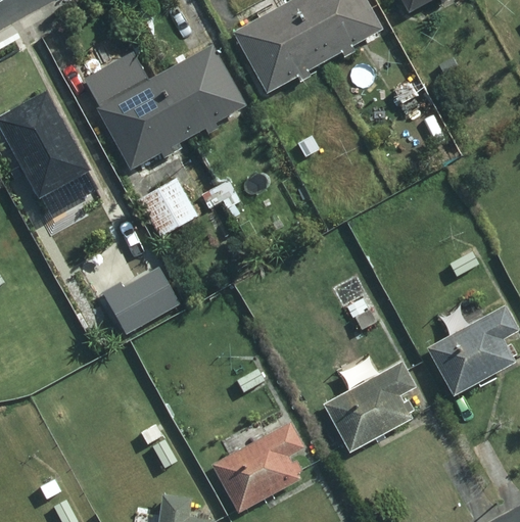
[(303,70),(326,59),(295,3),(293,0),(234,33),(266,92),(295,75),(298,81),(306,77),(303,70)]
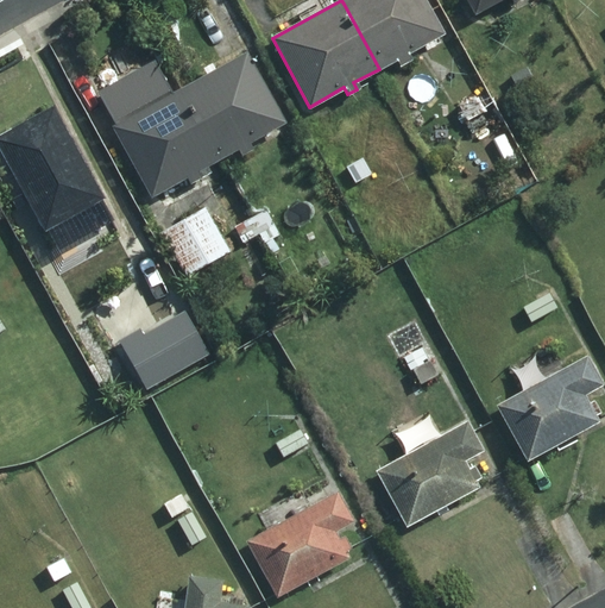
[(344,4),(379,69),(395,60),(398,66),(408,61),(403,54),(440,33),(421,0),(341,0),(344,4)]
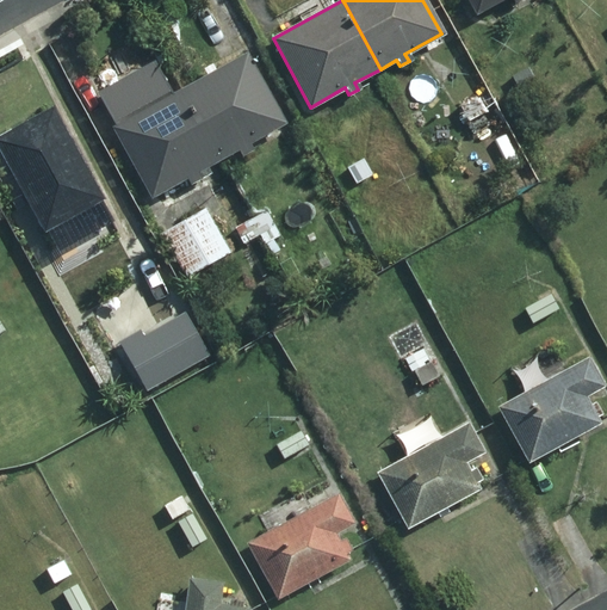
[(468,0),(476,14),(501,0),(512,0),(514,4),(519,0),(468,0)]
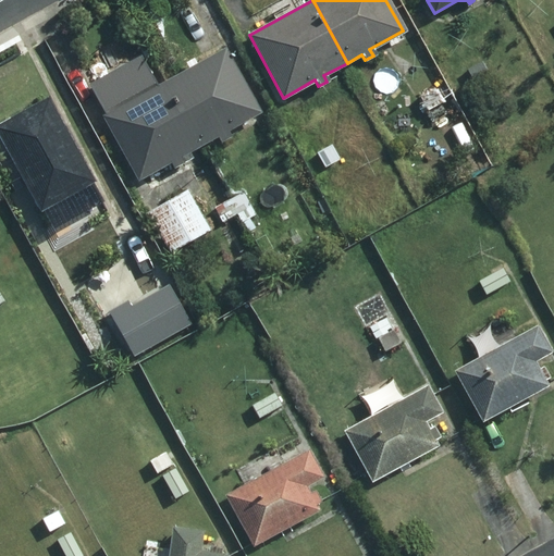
[(170,85),(202,144),(217,135),(220,140),(230,135),(225,128),(259,110),(223,48),(167,79),(170,85)]
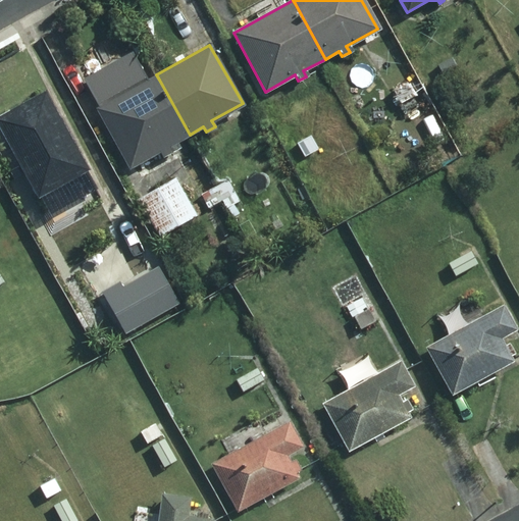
[(451,57),(436,64),(444,79),(459,71),(451,57)]
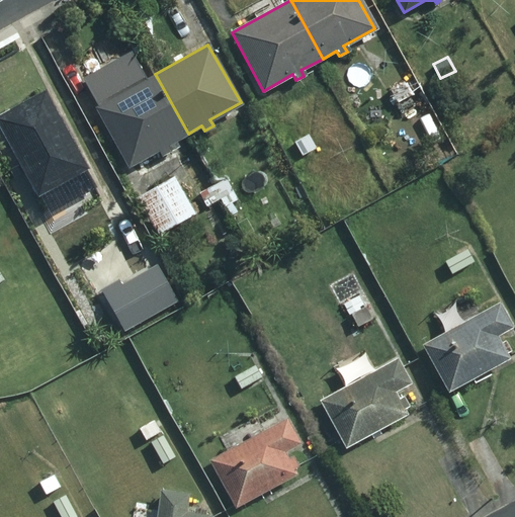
[(167,146),(188,134),(158,79),(155,74),(97,106),(130,164),(158,149),(161,154),(169,149),(167,146)]
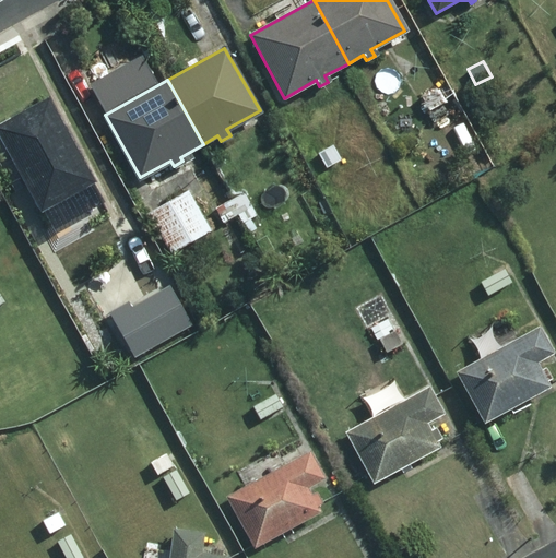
[(436,88),(422,96),(429,109),(444,102),(436,88)]
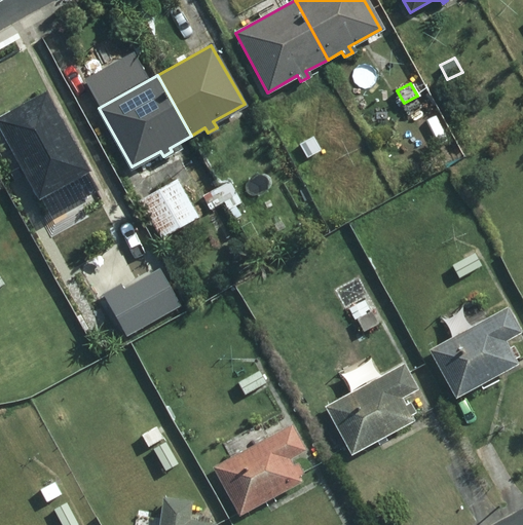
[(87,172),(44,92),(0,116),(0,130),(37,199),(87,172)]
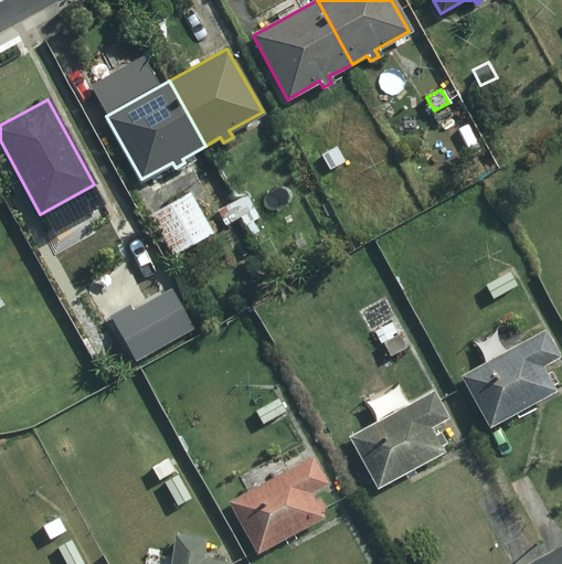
[(337,146),(322,155),(330,169),(345,161),(337,146)]
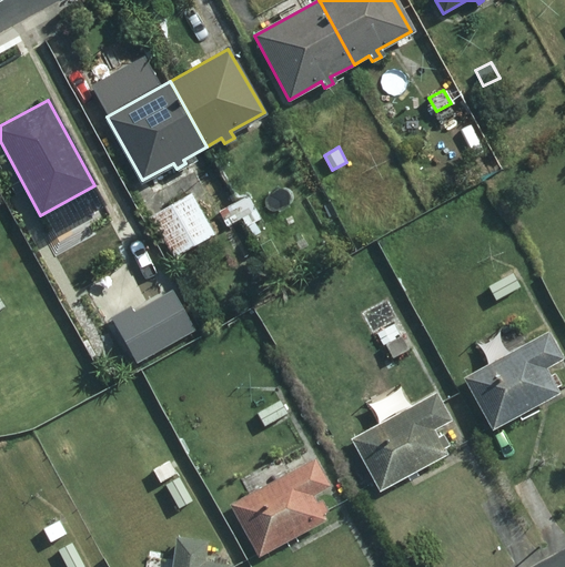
[(192,194),(151,216),(173,255),(213,233),(192,194)]
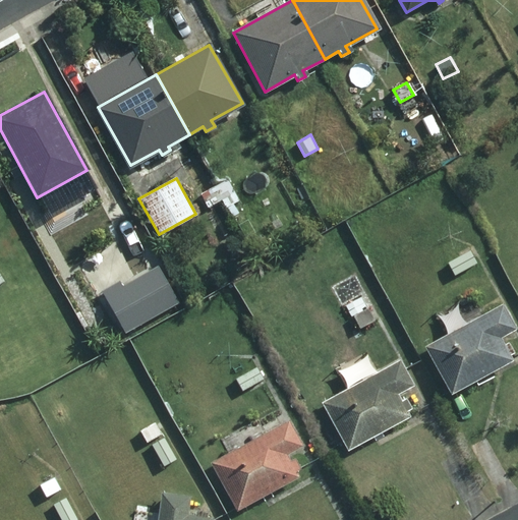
[(228,180),(218,186),(224,199),(235,193),(228,180)]
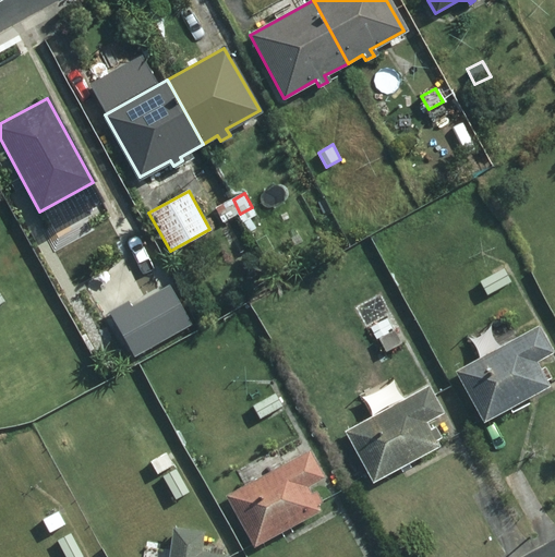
[(240,214),(233,200),(216,209),(224,222),(240,214)]
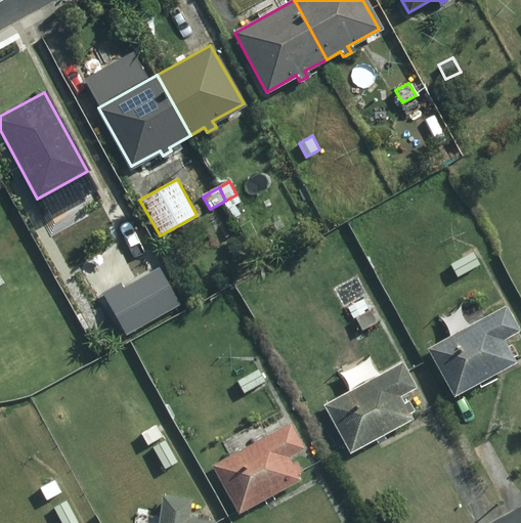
[(84,241),(71,248),(78,260),(90,252),(84,241)]
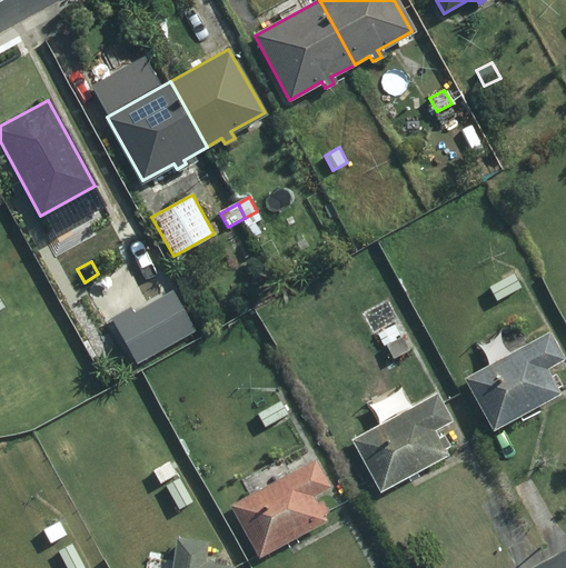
[(515,276),(499,284),(506,297),(522,288),(515,276)]
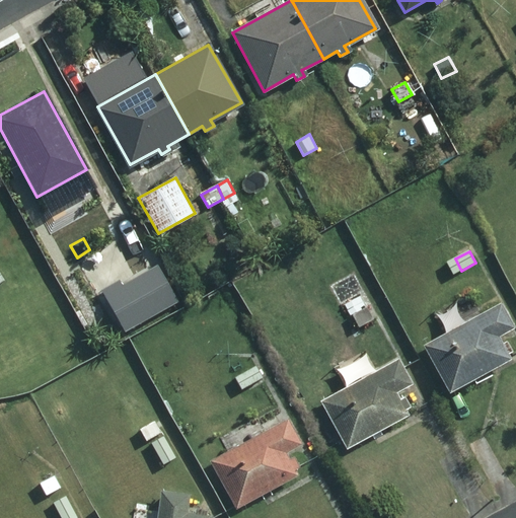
[(179,299),(160,267),(122,288),(118,281),(102,291),(126,330),(179,299)]
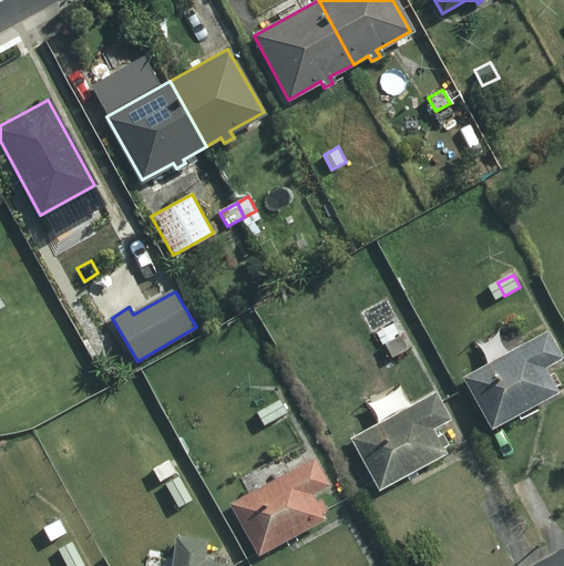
[(386,342),(395,357),(410,348),(402,333),(386,342)]
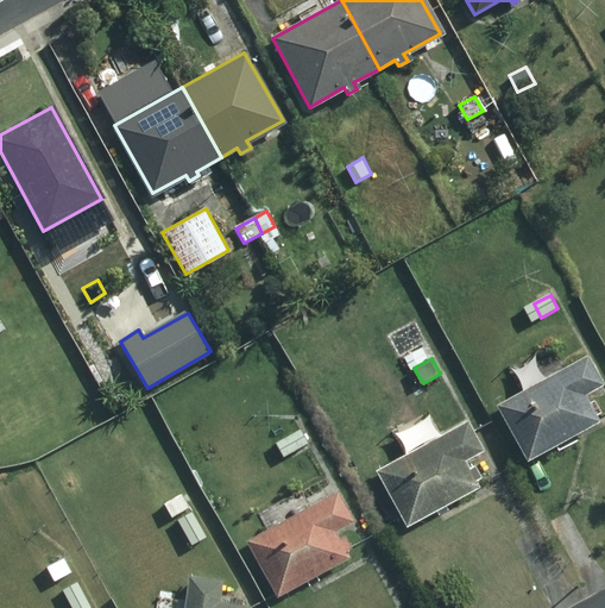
[(586,358),(496,407),(524,461),(596,422),(592,417),(597,413),(591,402),(587,406),(581,395),(600,386),(586,358)]
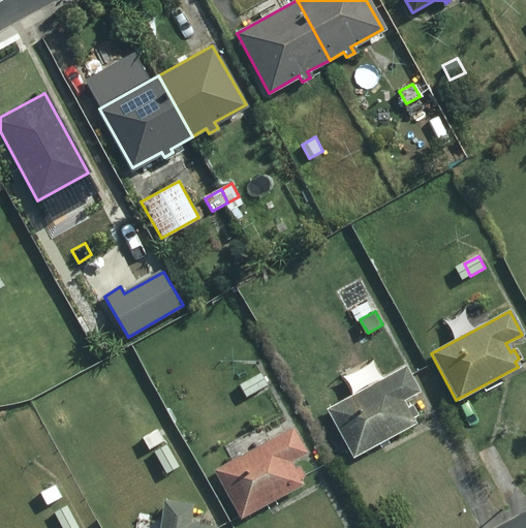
[(405,368),(327,410),(352,457),(412,425),(409,418),(416,414),(411,406),(405,409),(401,401),(419,392),(405,368)]
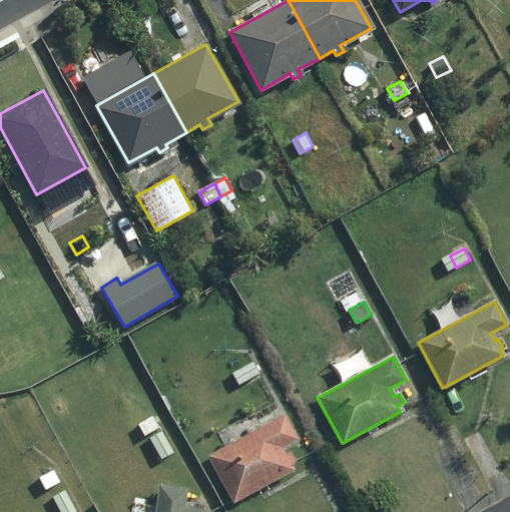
[(154,416),(139,425),(146,436),(161,427),(154,416)]
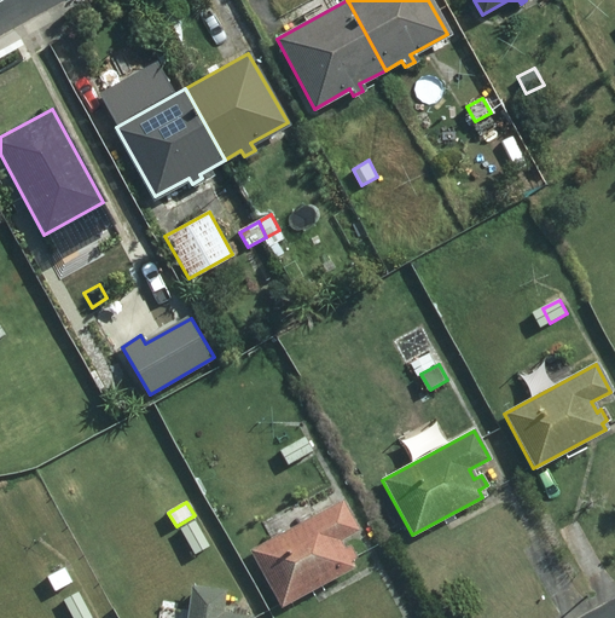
[(342,503),(250,552),(279,606),(350,569),(347,561),(353,558),(347,547),(342,550),(337,541),(357,530),(342,503)]
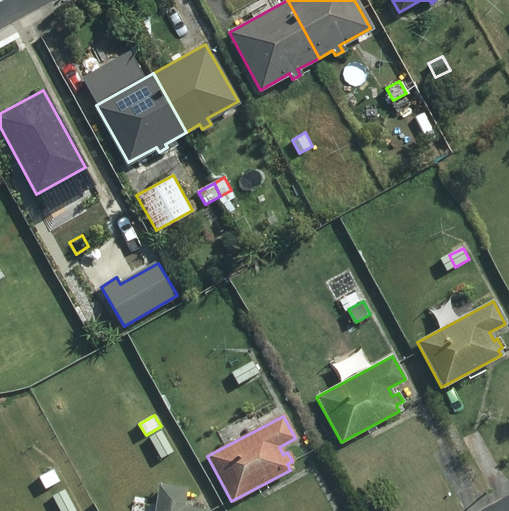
[(55,467),(39,475),(45,488),(61,480),(55,467)]
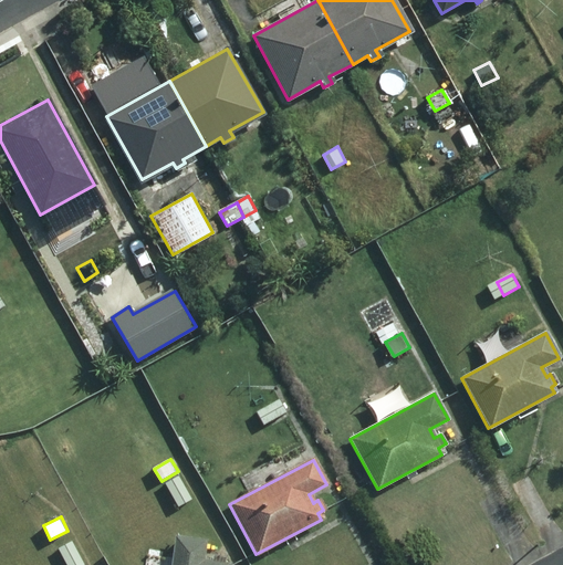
[(226,564),(222,564),(225,558),(212,557),(211,564),(201,562),(204,542),(176,539),(171,564),(226,564)]
